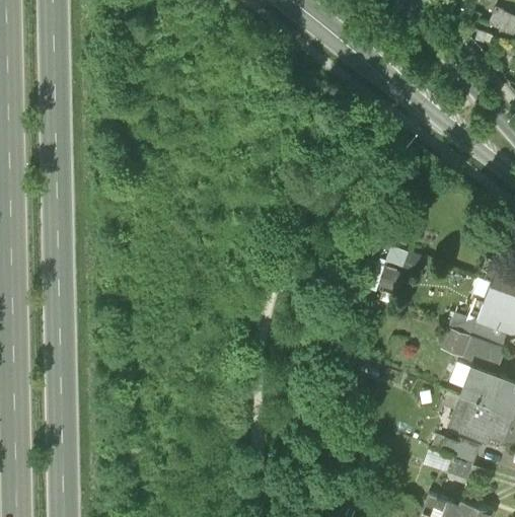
[(514,29),(514,17),(492,9),(486,26),(512,38),(514,29)]
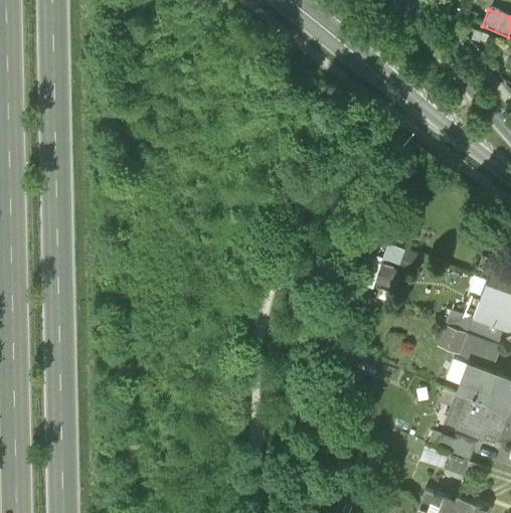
[(486,285),(510,294),(510,273),(493,267),(491,272),(486,285)]
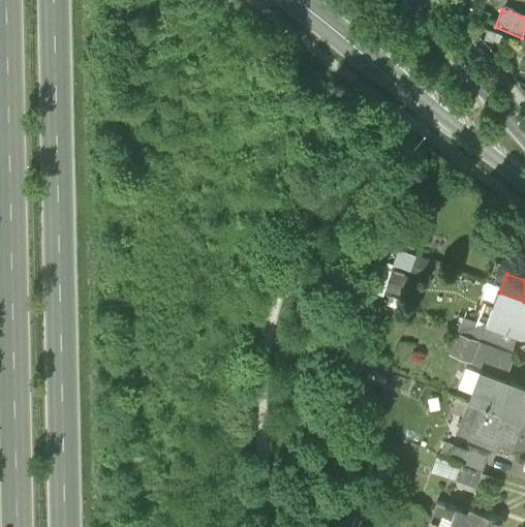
[(524,302),(499,292),(485,329),(521,342),(524,343),(524,302)]
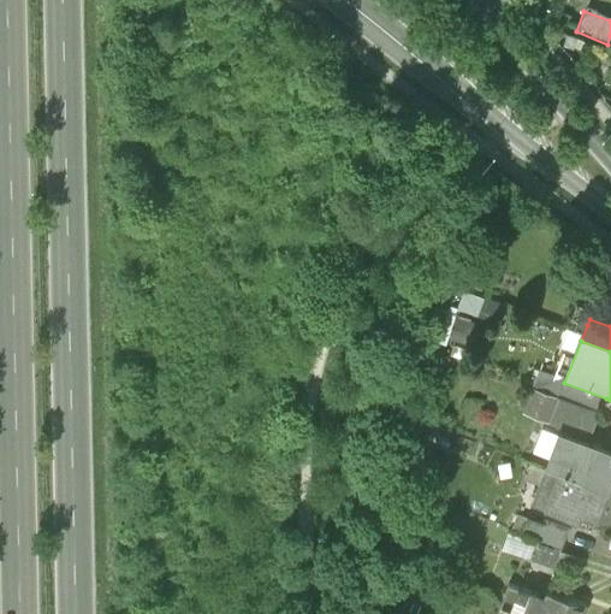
[(558,399),(600,414),(606,399),(564,383),(558,399)]
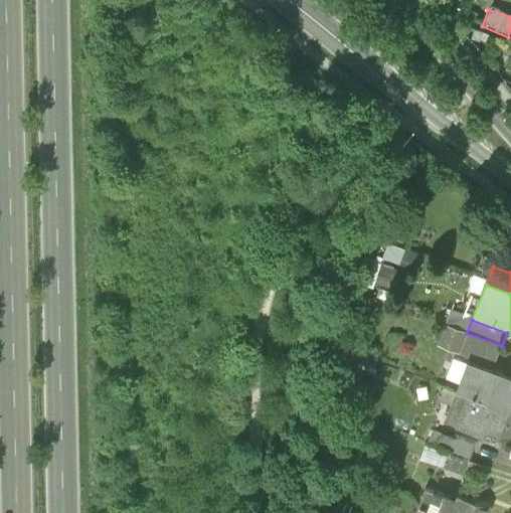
[(446,325),(437,350),(458,357),(467,333),(446,325)]
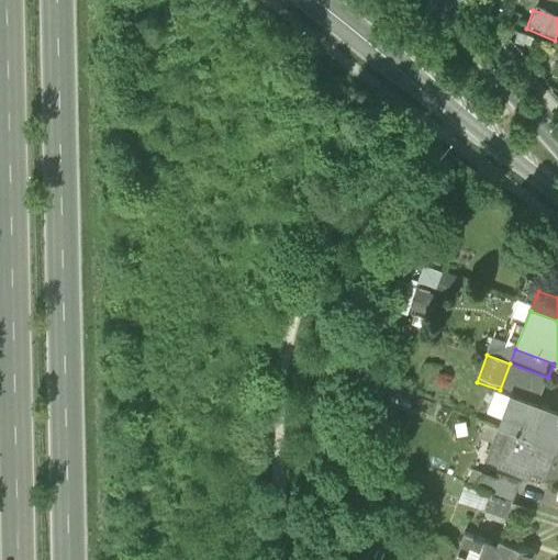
[(557,420),(557,414),(508,396),(497,432),(557,454),(557,424),(557,420)]
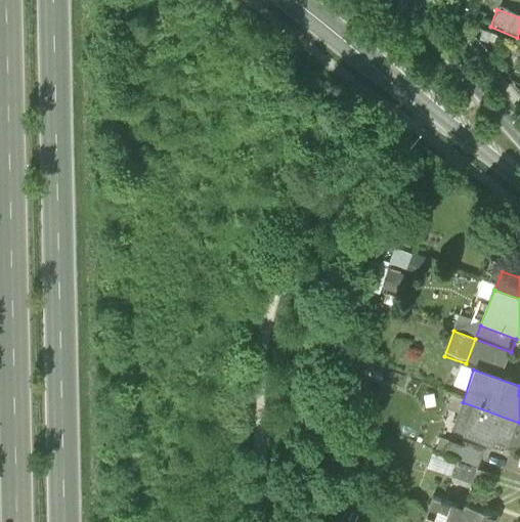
[(519,423),(463,402),(451,433),(489,446),(492,439),(496,440),(519,448),(519,423)]
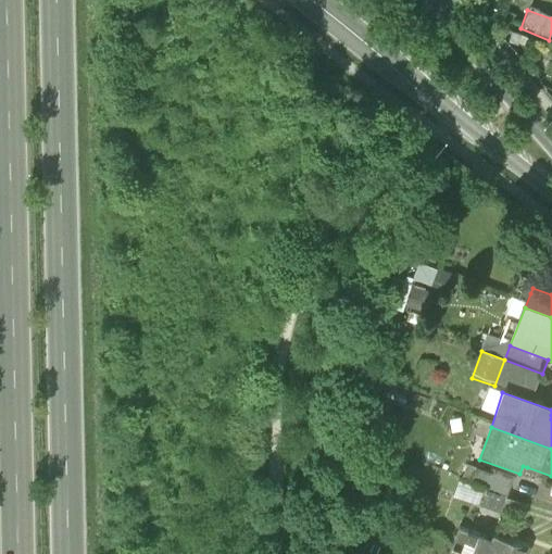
[(467,466),(462,481),(478,488),(505,498),(513,478),(491,470),(489,475),(467,466)]
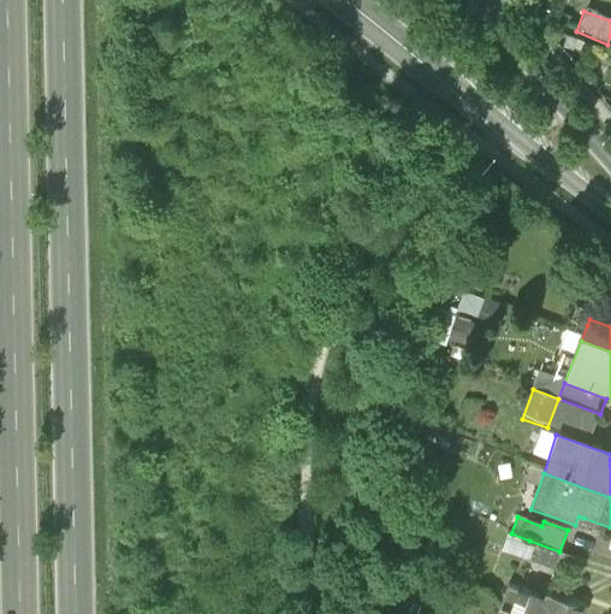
[(552,573),(559,551),(529,541),(522,562),(552,573)]
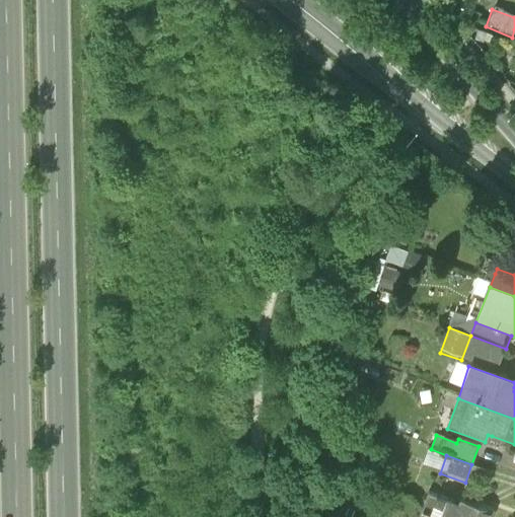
[(426,494),(418,516),(491,516),(492,514),(459,502),(458,506),(453,504),(426,494)]
